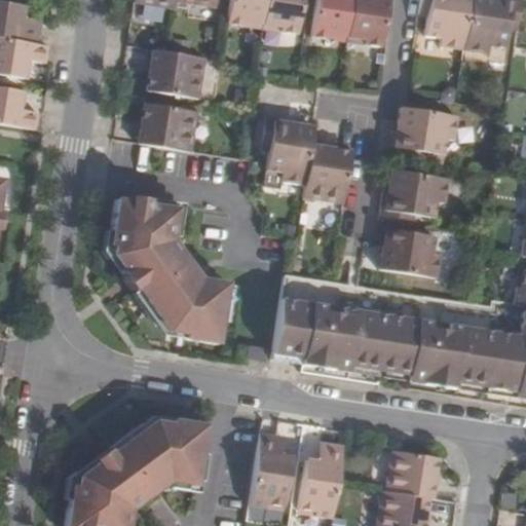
[(0,0),(0,35),(38,40),(40,23),(22,20),(23,13),(24,2),(7,0),(0,0)]
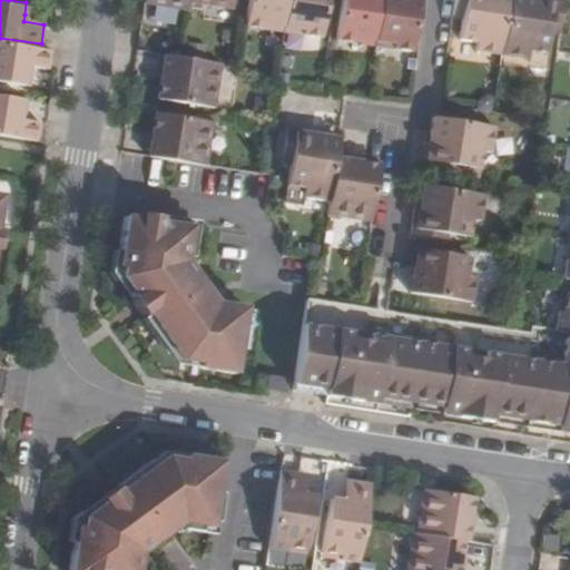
[(268,26),(269,20),(290,23),(292,0),(252,0),(248,22),(268,26)]
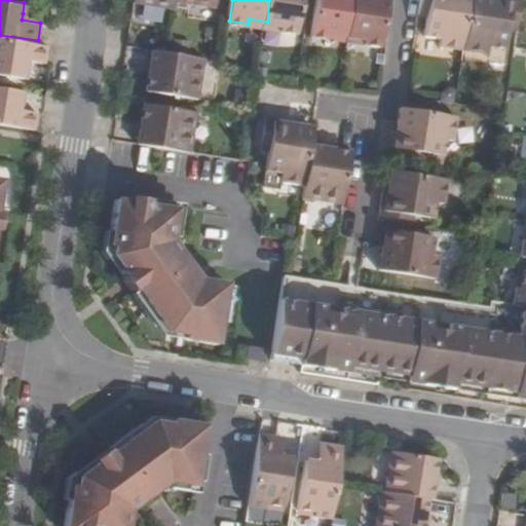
[(269,0),(267,22),(284,24),(284,29),(302,31),(306,0),(269,0)]
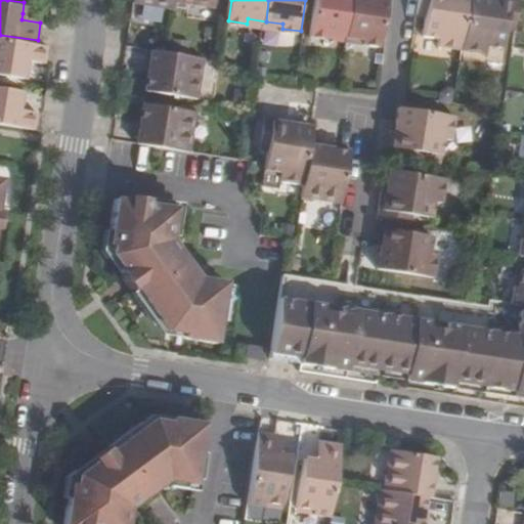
[(332,35),(333,31),(350,34),(353,17),(355,0),(318,0),(313,32),(332,35)]
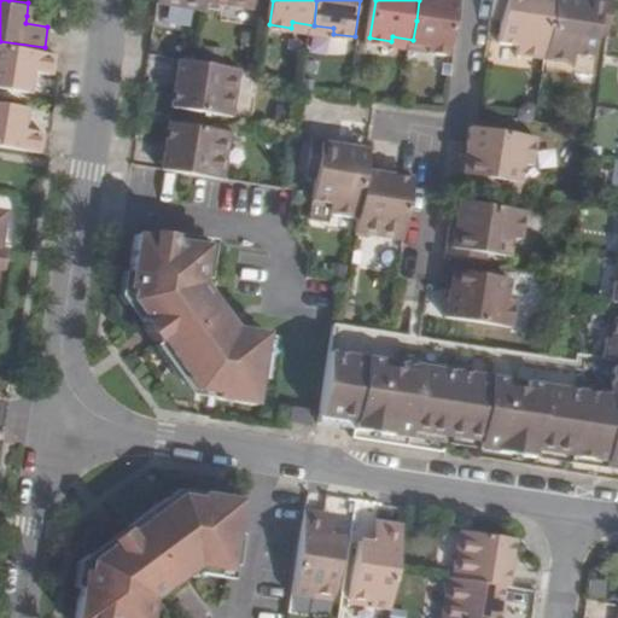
[(419,0),(417,21),(413,40),(433,42),(433,47),(454,50),(461,0),(419,0)]
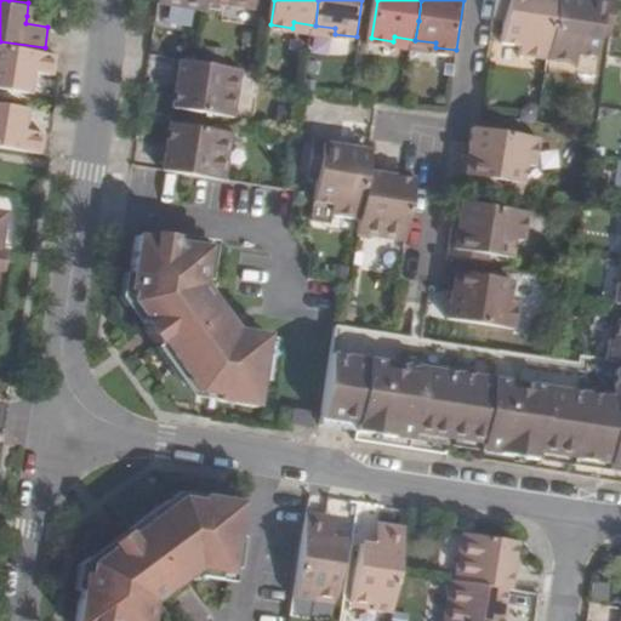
[(525,41),(523,51),(552,55),(560,0),(501,0),(500,13),(511,15),(507,38),(525,41)]
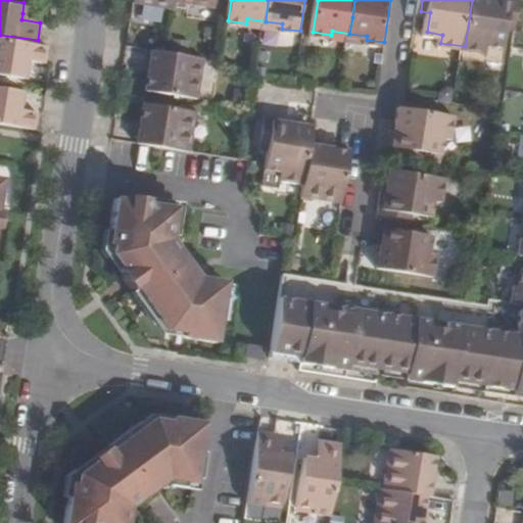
[(488,0),(472,0),(465,46),(489,50),(491,42),(508,45),(511,26),(518,27),(521,0),(496,0),(496,2),(488,1),(488,0)]
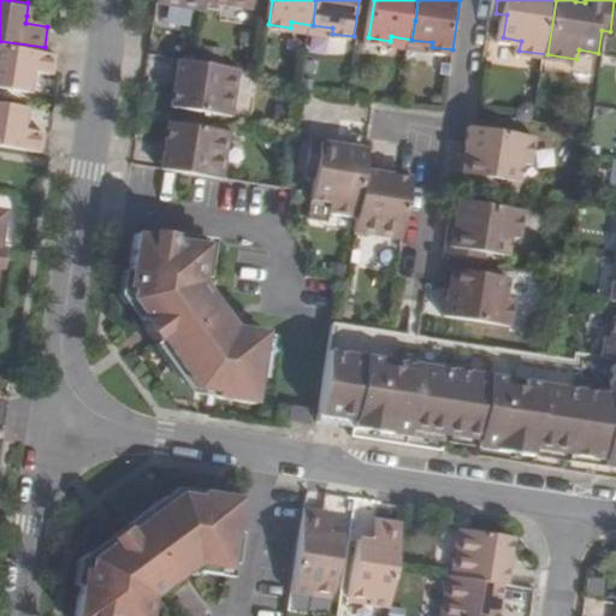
[(48,19),(27,16),(25,23),(47,27),(48,19)]
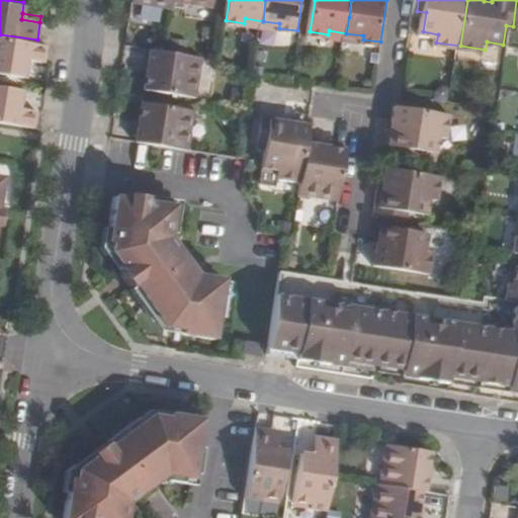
[(27,56),(47,59),(49,41),(37,39),(0,34),(0,69),(25,73),(27,56)]
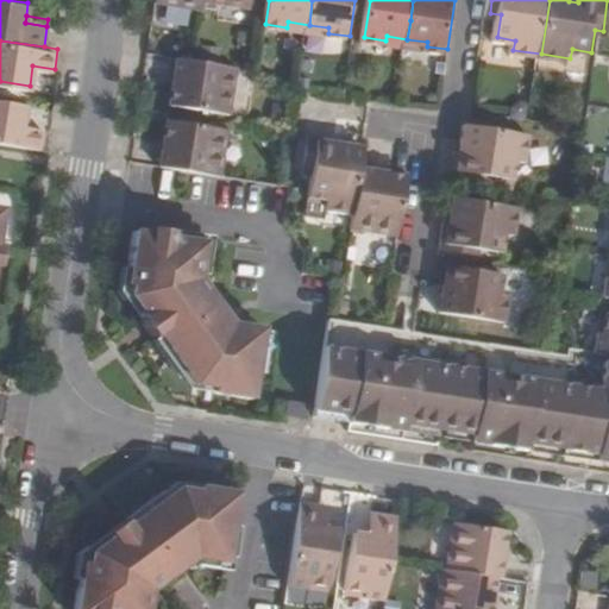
[(173,104),(234,112),(242,66),(200,58),(180,55),(173,104)]
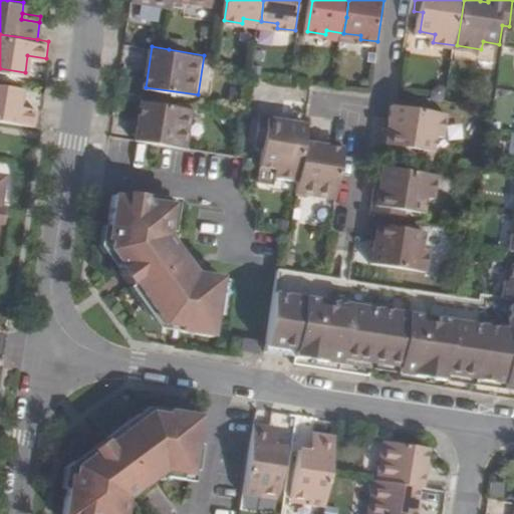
[(0,117),(36,123),(39,106),(20,103),(23,86),(0,82),(0,117)]
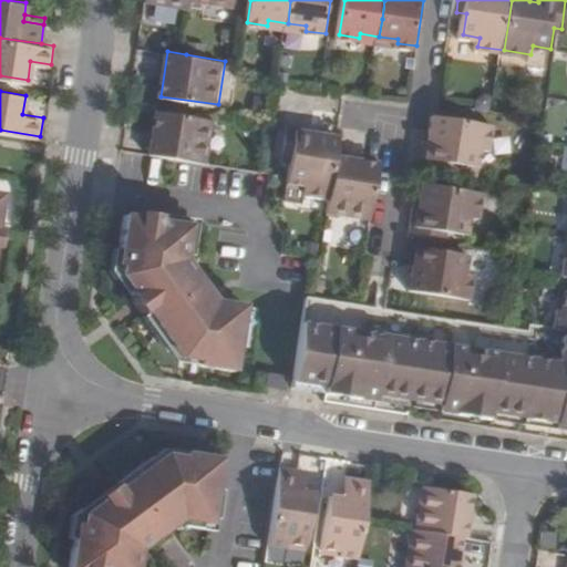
[(216,119),(160,110),(153,153),(209,162),(216,119)]
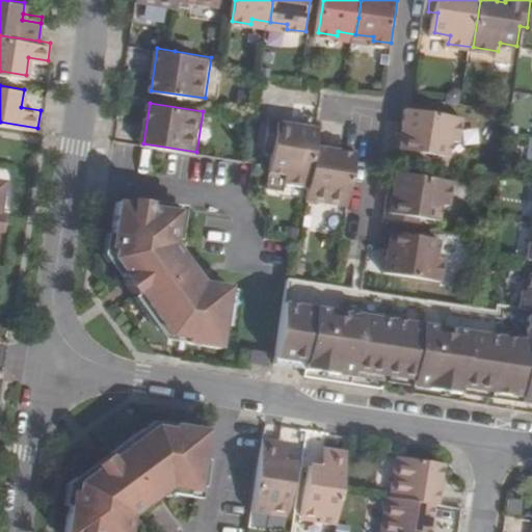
[(404,132),(401,132),(397,157),(431,162),(433,153),(453,156),(455,140),(463,141),(467,117),(413,109),(410,123),(406,122),(405,126),(414,127),(414,134),(404,132)]
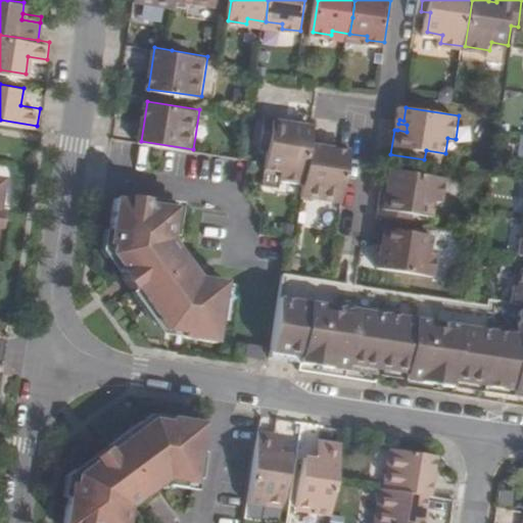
[(283,169),(282,176),(305,180),(312,142),(314,123),(298,120),(297,129),(290,128),(291,119),(292,114),(266,110),(259,145),(269,146),(266,165),(283,169)]
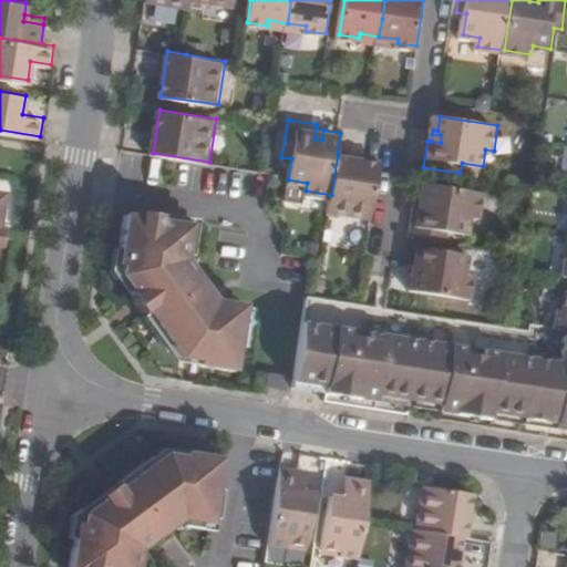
[(323,130),(316,129),(315,138),(322,140),(323,130)]
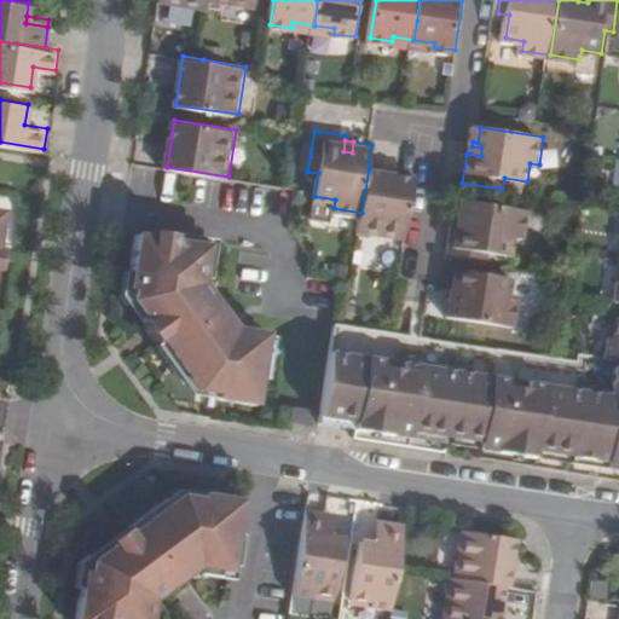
[(416,174),(369,168),(362,213),(359,231),(406,238),(416,174)]
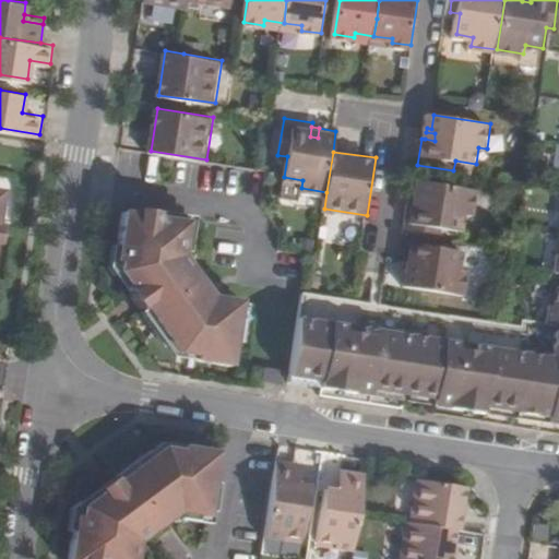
[(416,205),(413,204),(408,232),(413,232),(444,236),(445,228),(466,232),(470,213),(478,214),(482,189),(419,179),(417,198),(426,199),(425,206),(416,205)]
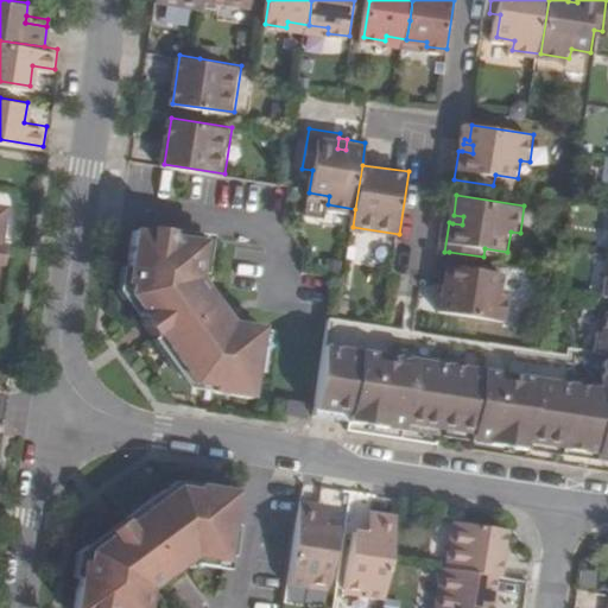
[(140,317),(157,304),(168,318),(151,330),(189,382),(209,386),(208,391),(249,397),(259,325),(227,320),(195,274),(201,239),(130,226),(120,282),(126,283),(125,295),(140,317)]
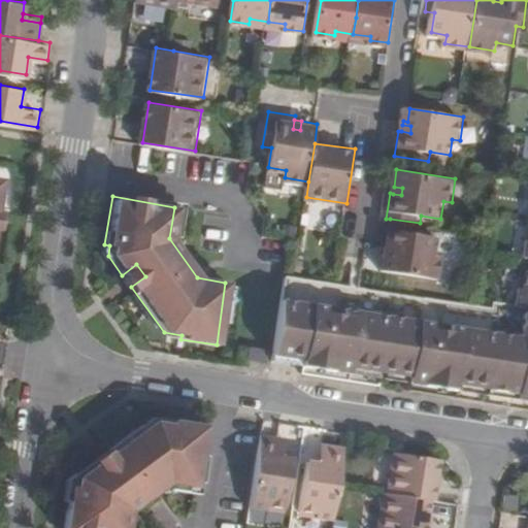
[(390,246),(398,248),(397,255),(388,254),(386,269),(446,277),(450,254),(440,252),(441,236),(423,233),(424,224),(420,223),(390,219),(386,246),(390,246)]
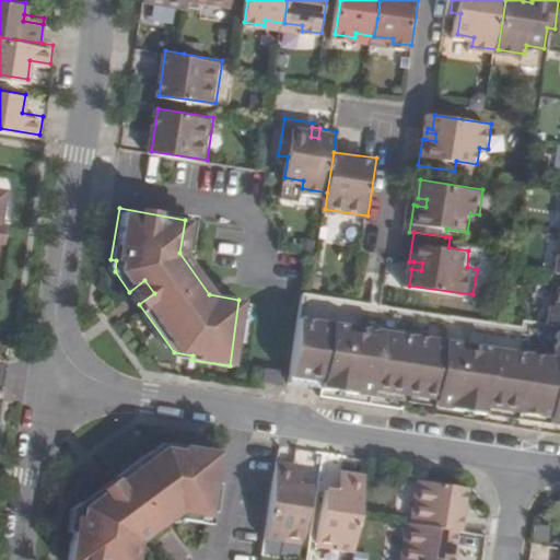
[(422,263),(413,261),(411,269),(421,270),(422,263)]
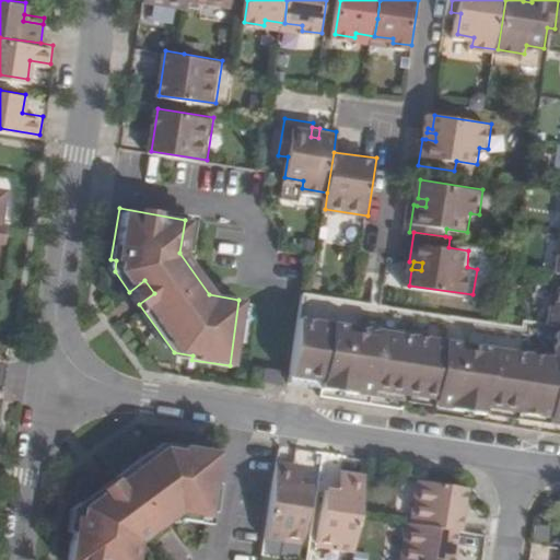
[(144,280),(129,292),(126,293),(136,307),(139,304),(154,293),(144,280)]
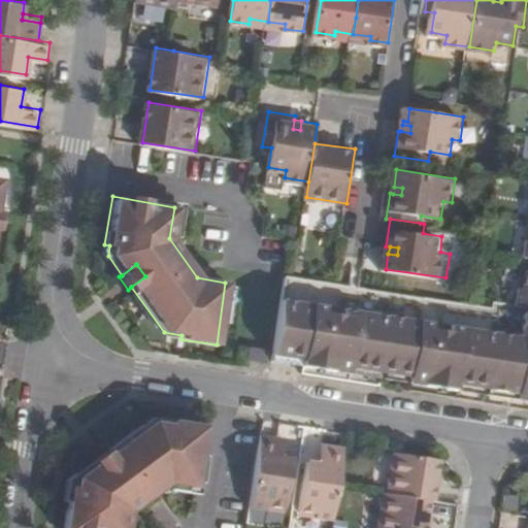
[(523,285),(519,284),(516,302),(525,303),(527,303),(527,266),(526,267),(523,285)]
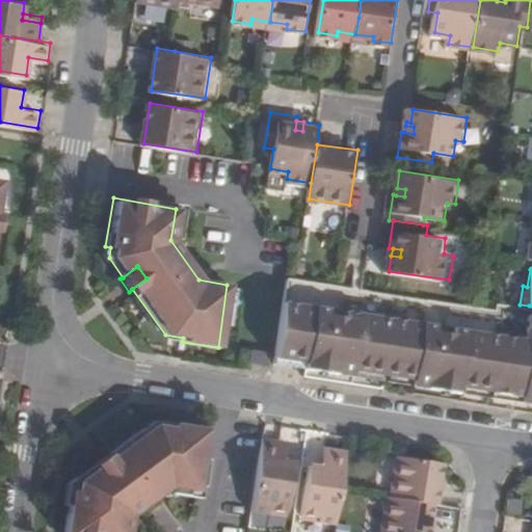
[(440,323),(525,336),(528,313),(289,276),(286,299),(315,304),(425,321),(440,323)]
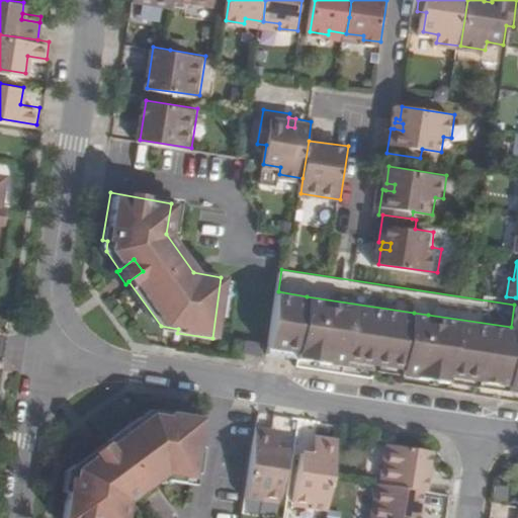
[(318,312),(305,311),(307,296),(278,291),(269,353),(297,357),(303,324),(316,326),(318,312)]
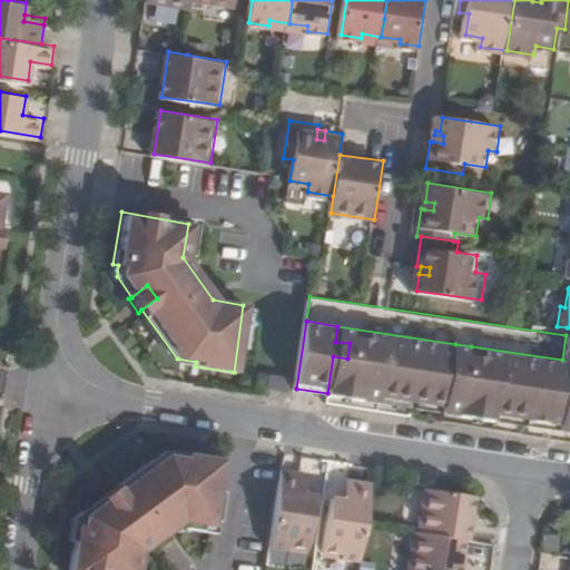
[(347,359),(333,356),(327,393),(379,401),(380,393),(412,399),(442,403),(441,410),(492,418),(493,410),(526,415),(524,422),(569,428),(569,334),(566,334),(566,335),(562,360),(471,346),(469,360),(453,359),(455,344),(337,326),(335,342),(350,343),(347,359)]
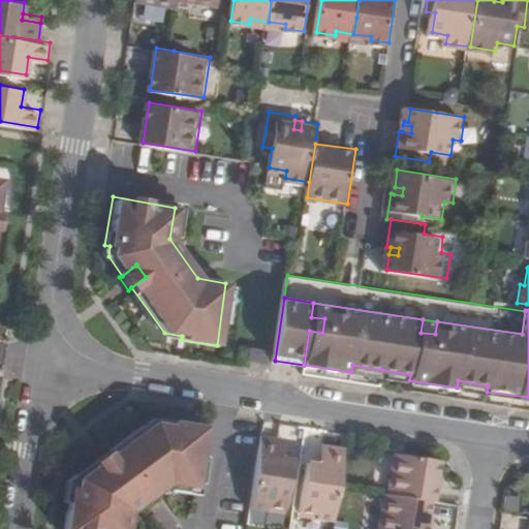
[(437,321),(423,319),(421,333),(435,334),(437,321)]
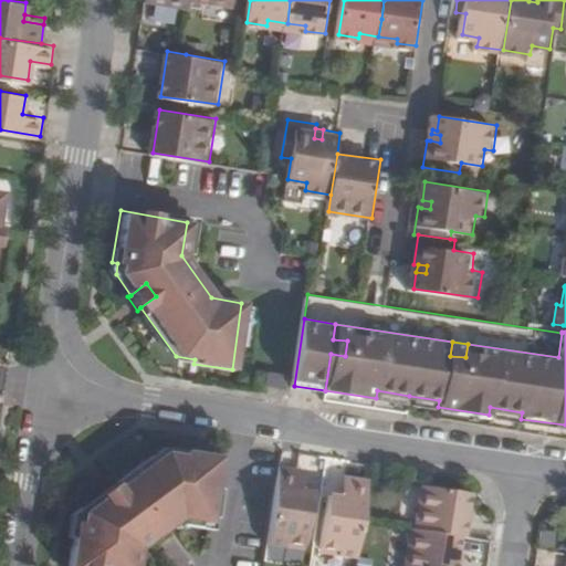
[(286,390),(289,377),(271,375),(269,388),(286,390)]
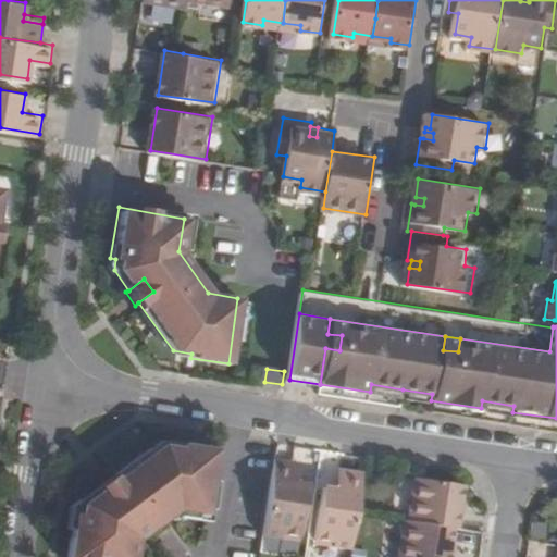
[(72,514),(64,556),(131,556),(132,552),(134,540),(175,509),(206,514),(215,448),(178,443),(177,447),(159,444),(112,479),(111,480),(122,495),(109,505),(98,490),(77,504),(76,514),(72,514)]
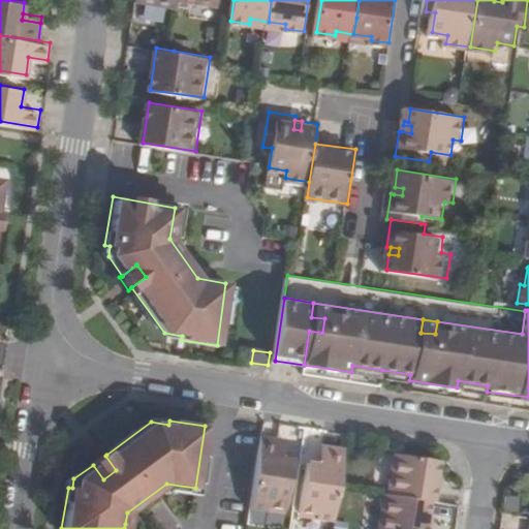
[(278,437),(261,434),(250,507),(268,510),(268,505),(285,508),(293,458),(281,456),(276,455),(278,437)]
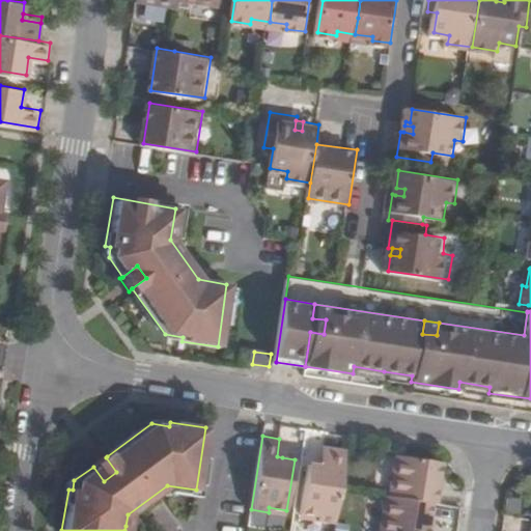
[(285,439),(279,439),(277,456),(282,457),(285,439)]
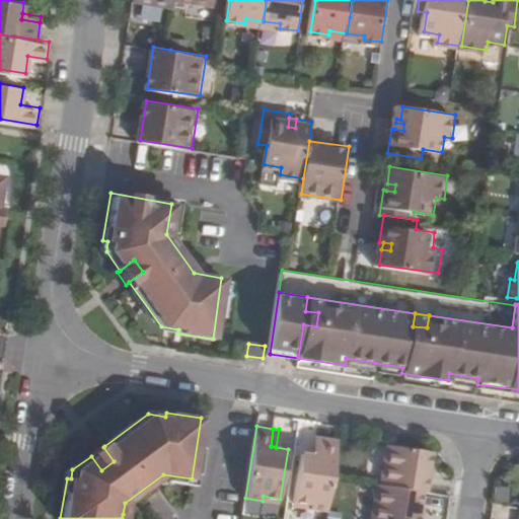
[(312,503),(311,508),(328,510),(334,476),(340,438),(322,435),(319,454),(314,453),(302,452),(295,501),(312,503)]
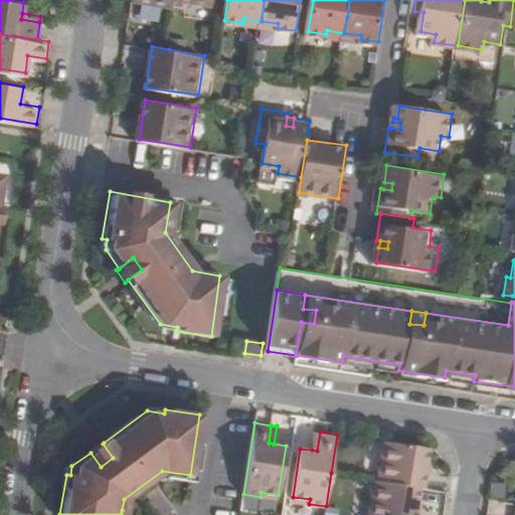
[(88,449),(91,453),(101,467),(113,458),(103,444),(100,440),(88,449)]
